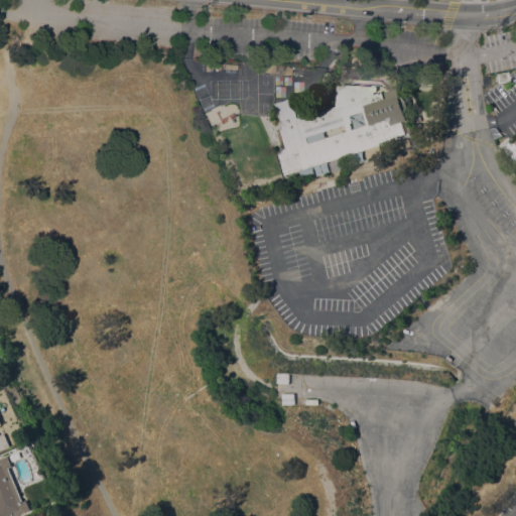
[(289,75),(275,74),(275,67),(290,68),(289,75)]
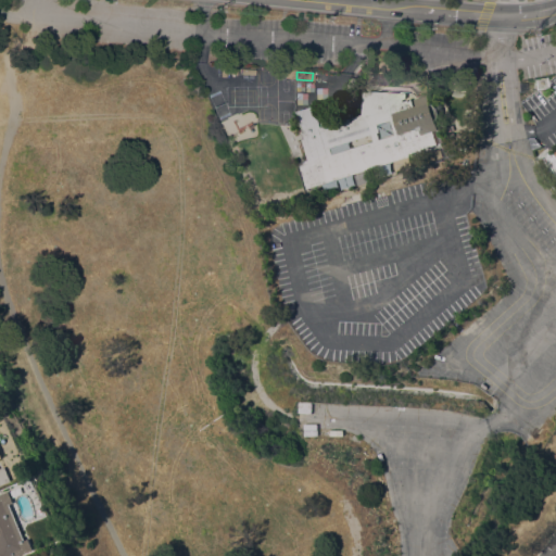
[(299,163),(307,160),(301,139),(307,137),(306,133),(304,134),(297,111),(314,105),(320,127),(362,114),(364,92),(368,92),(368,90),(406,93),(406,98),(403,99),(404,101),(412,99),(414,105),(417,104),(415,99),(428,95),(431,103),(434,104),(438,106),(439,110),(439,114),(438,118),(437,121),(440,129),(433,131),(438,143),(425,148),(425,150),(306,188),(299,163)]
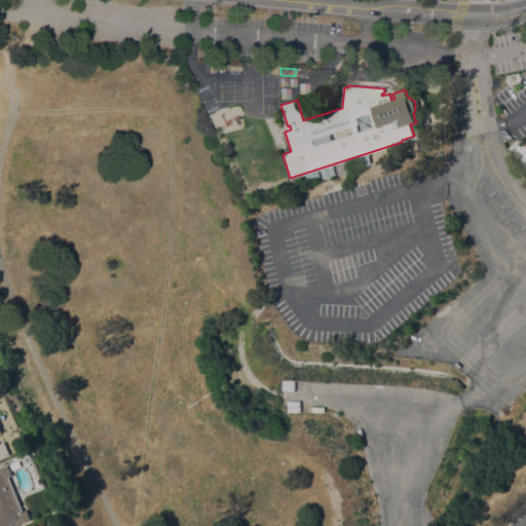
[(525,163),(521,156),(519,156),(516,149),(518,148),(519,149),(522,146),(521,145),(525,141),(525,163)]
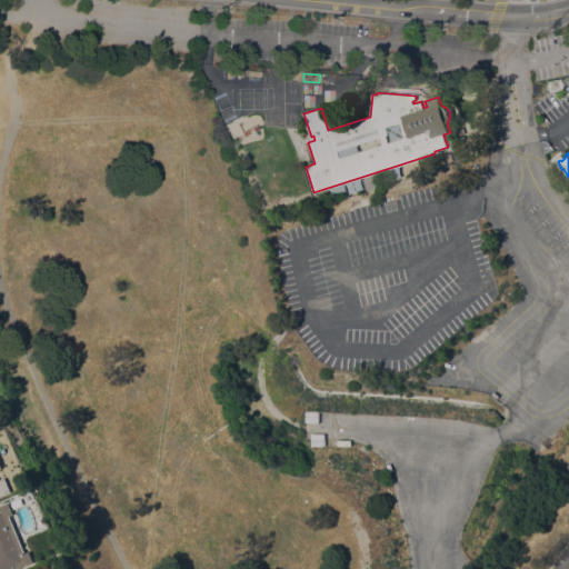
[(318,422),(305,421),(306,410),(319,411),(318,422)]
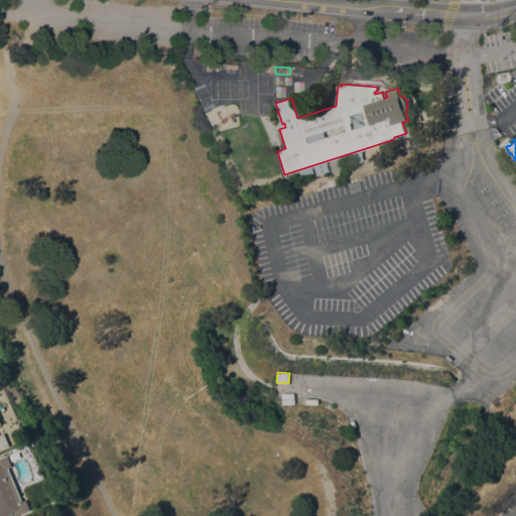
[(294,392),(294,403),(281,403),(281,393),(294,392)]
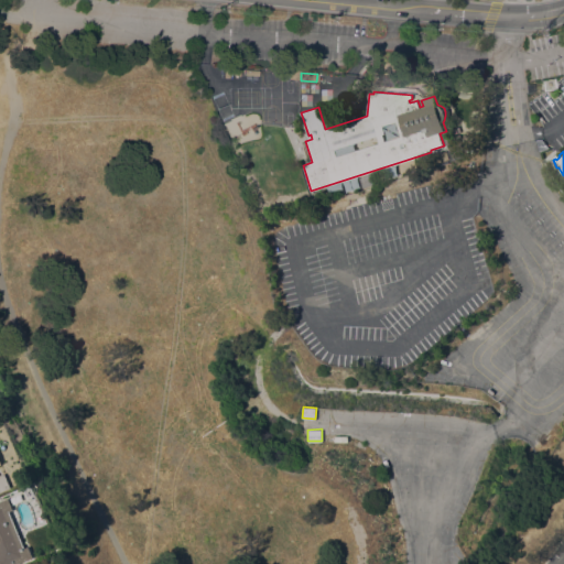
[(369,445),(368,451),(359,447),(360,442),(369,445)]
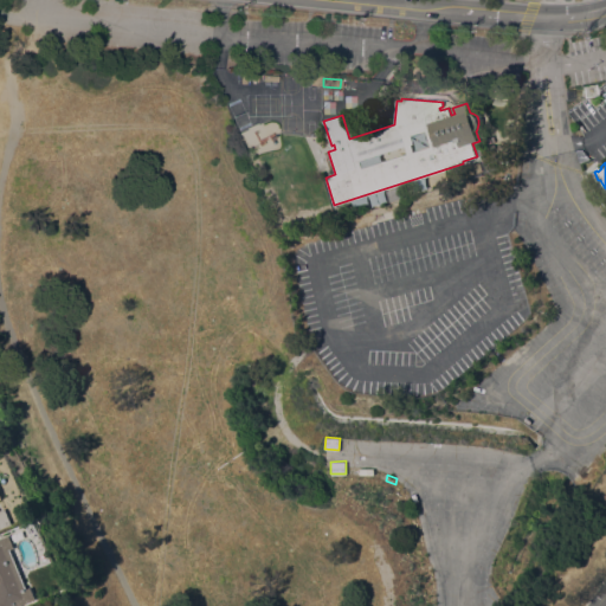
[(0,484),(6,498),(0,501),(0,508),(1,511),(8,508),(14,524),(0,529),(0,484)]
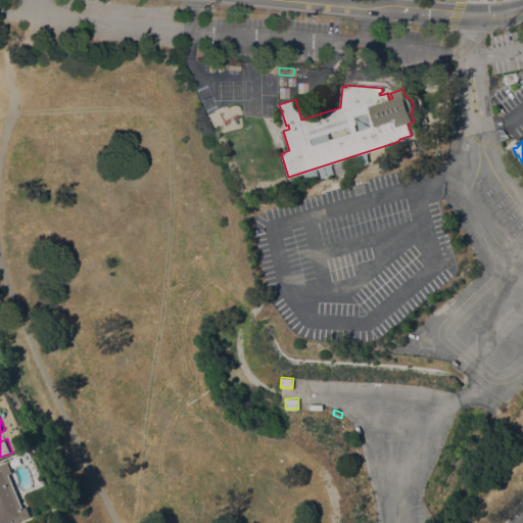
[(0,522),(0,465),(5,463),(5,465),(11,463),(34,518),(20,522),(0,522)]
